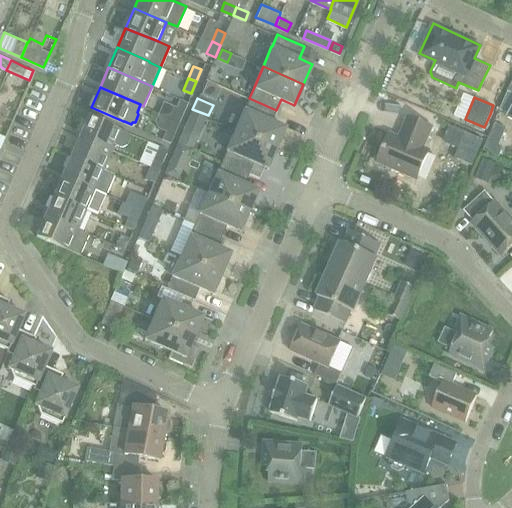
[(276,147),(283,131),(285,126),(271,120),(276,110),(249,98),(244,109),(235,129),(276,147)]
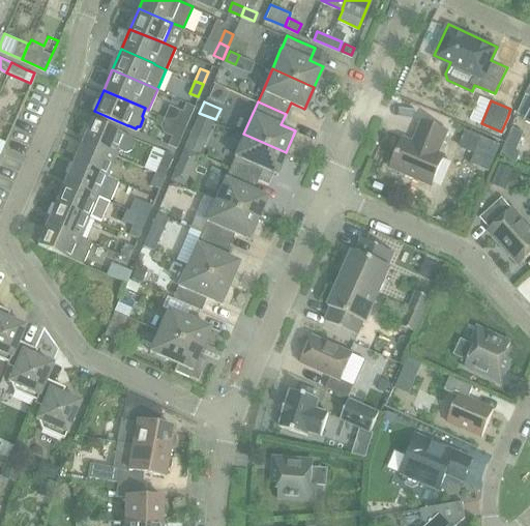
[(182,110),(177,122),(185,125),(190,113),(182,110)]
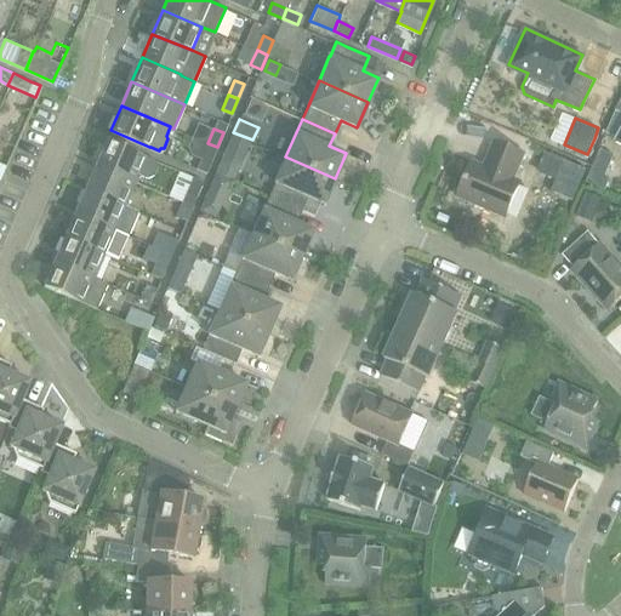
[(96,164),(136,180),(138,172),(148,176),(154,174),(158,165),(155,159),(107,138),(96,164)]
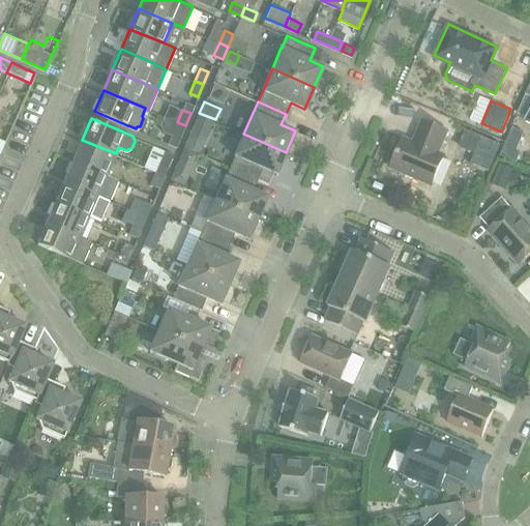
[(431,183),(439,165),(444,153),(439,150),(447,129),(422,118),(415,134),(417,135),(415,140),(404,136),(390,166),(431,183)]
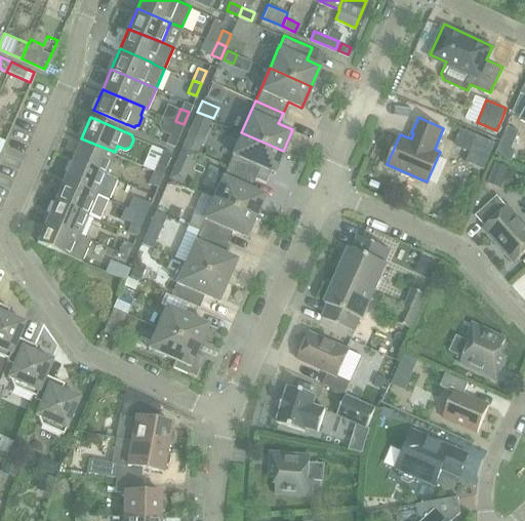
[(178,136),(184,124),(175,121),(170,132),(178,136)]
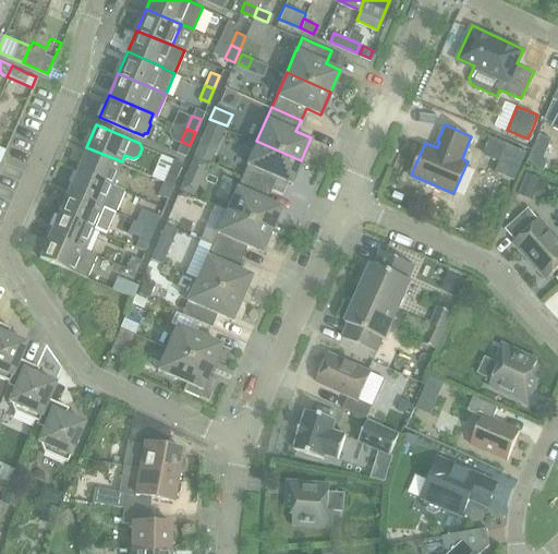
[(494,132),(487,146),(501,153),(508,139),(494,132)]
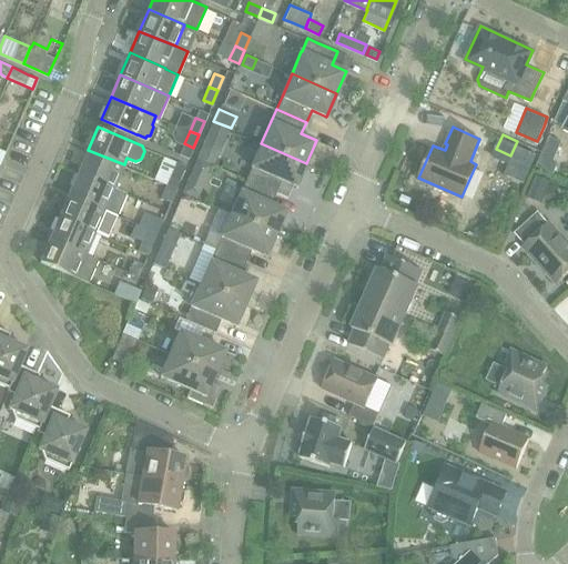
[(549,134),(536,164),(554,172),(558,160),(553,158),(561,139),(549,134)]
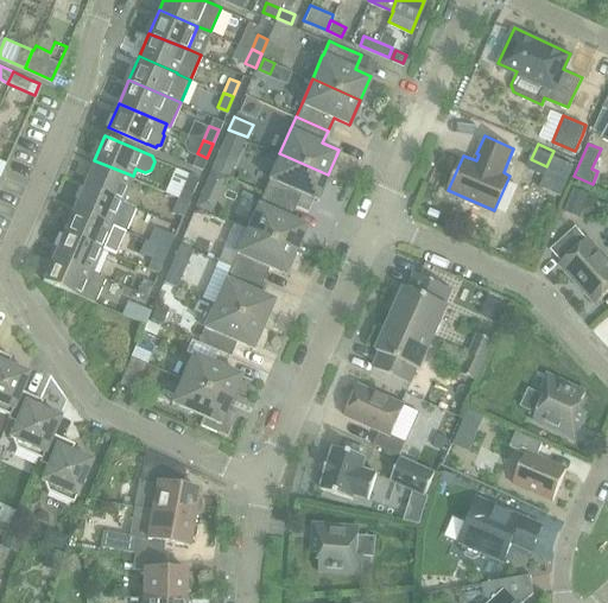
[(328,175),(279,153),(268,177),(268,178),(264,190),(296,204),(302,191),(317,198),(328,175)]
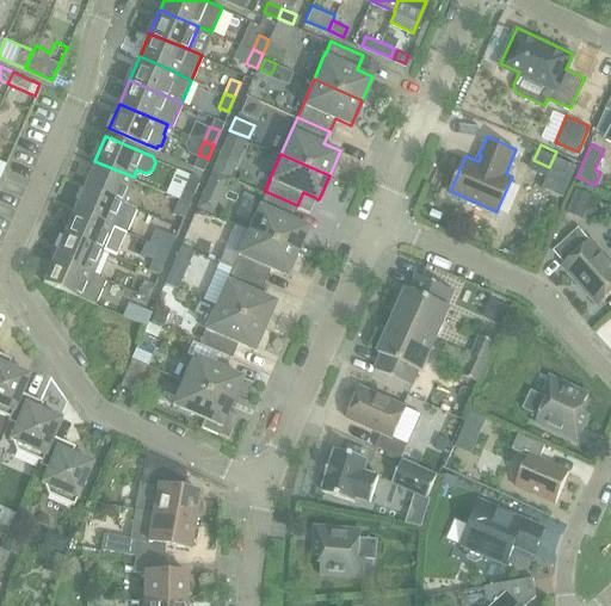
[(547,175),(542,186),(563,195),(575,165),(555,156),(547,175)]
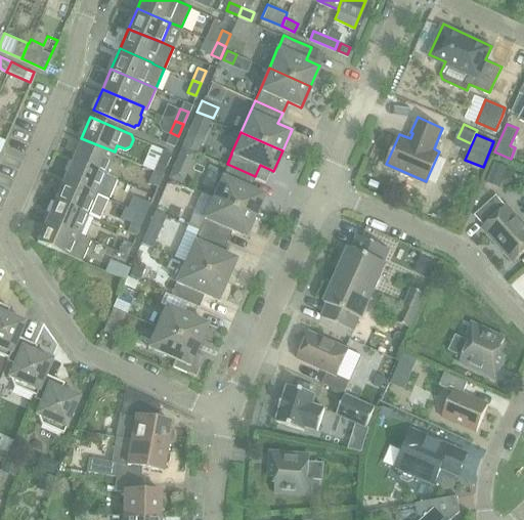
[(189,136),(185,143),(197,148),(200,141),(189,136)]
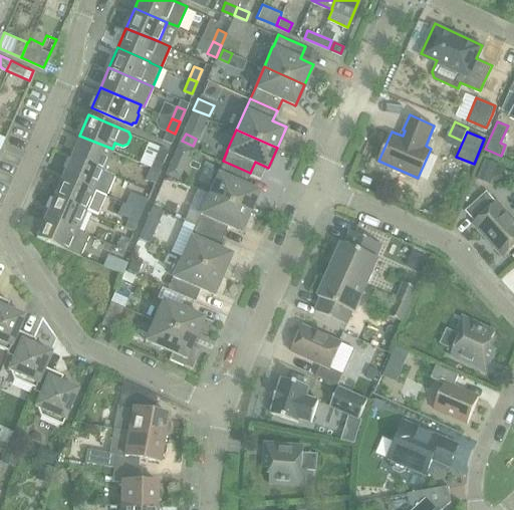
[(71,155),(103,169),(112,149),(79,136),(71,155)]
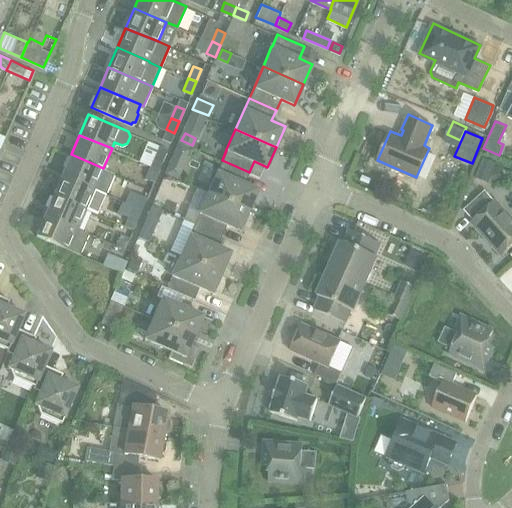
[(159,145),(150,165),(159,169),(167,148),(159,145)]
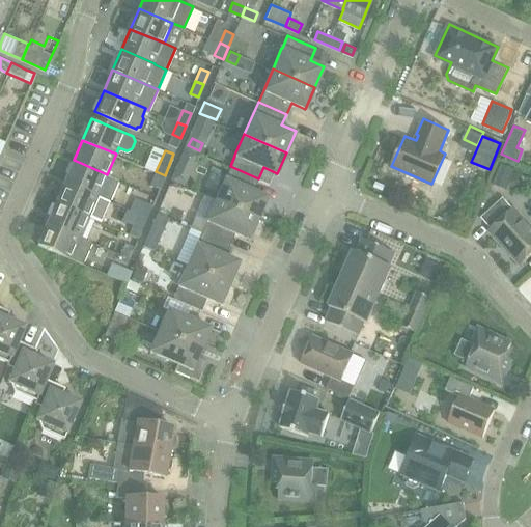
[(117,179),(107,175),(107,174),(74,160),(64,181),(99,195),(109,199),(117,179)]
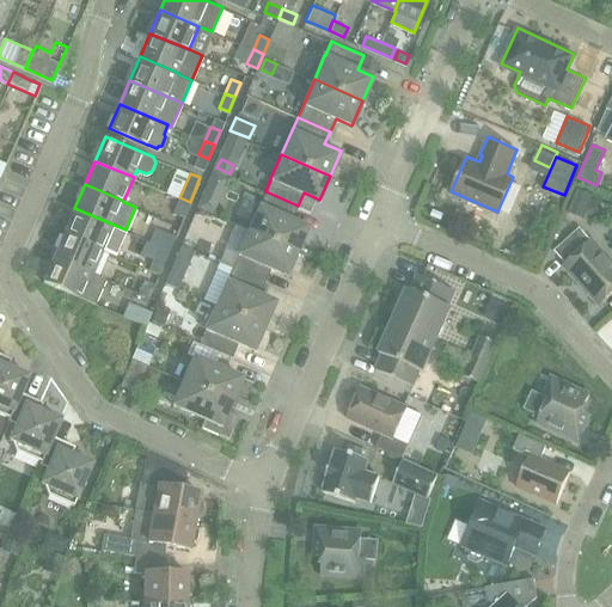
[(204,189),(199,203),(218,212),(225,198),(204,189)]
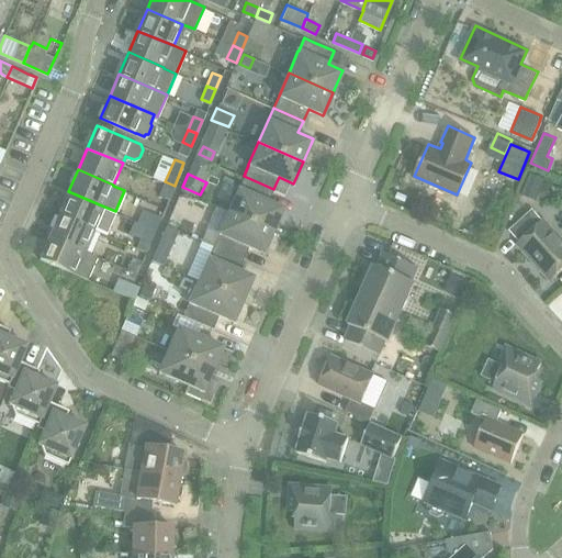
[(273,230),(281,213),(283,208),(268,201),(273,189),(244,176),(238,188),(228,210),(273,230)]
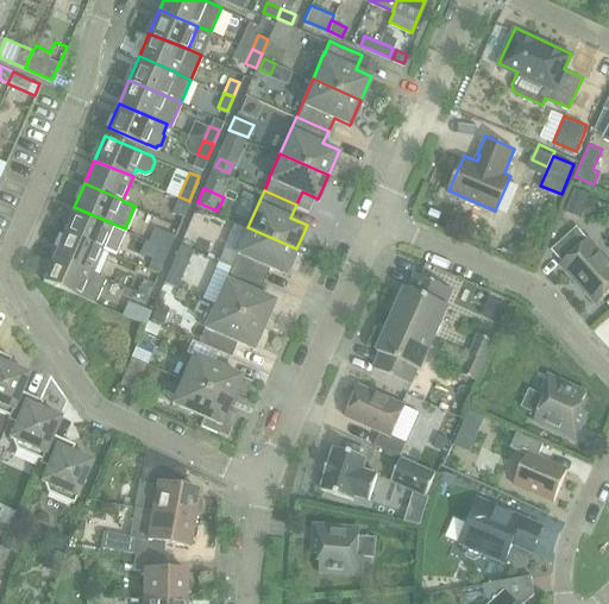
[(182,215),(189,201),(179,196),(173,211),(182,215)]
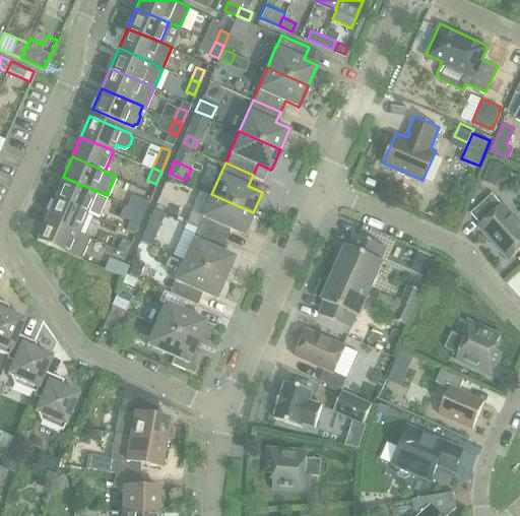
[(96,191),(63,177),(54,197),(87,211),(99,216),(107,195),(96,191)]
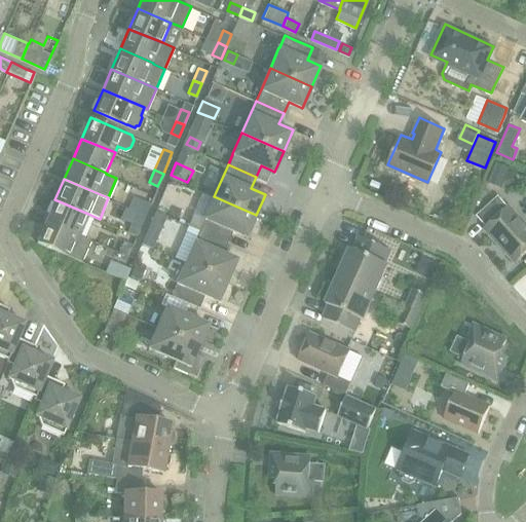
[(178,183),(175,201),(196,204),(198,186),(178,183)]
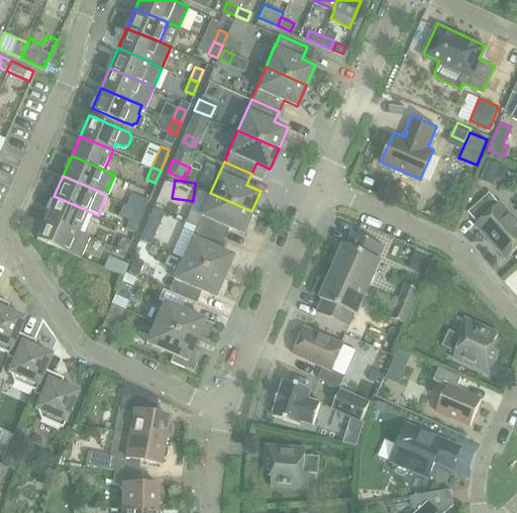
[(125,203),(134,207),(143,210),(148,198),(131,191),(125,203)]
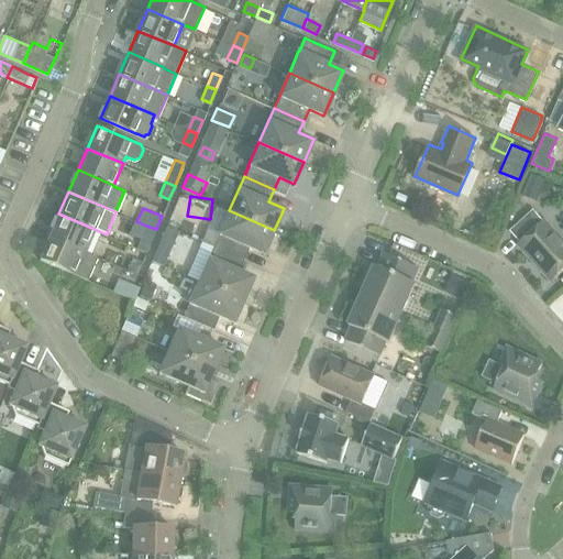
[(533,209),(528,215),(511,229),(521,241),(518,243),(550,280),(562,267),(562,238),(545,219),(543,220),(533,209)]
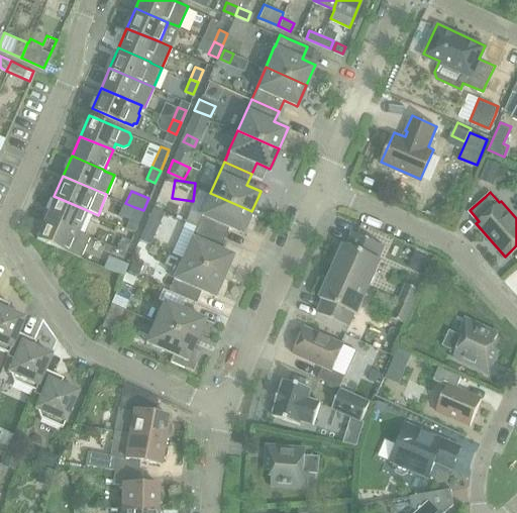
[(242,232),(251,211),(210,193),(201,213),(190,208),(185,220),(196,225),(223,237),(228,226),(242,232)]
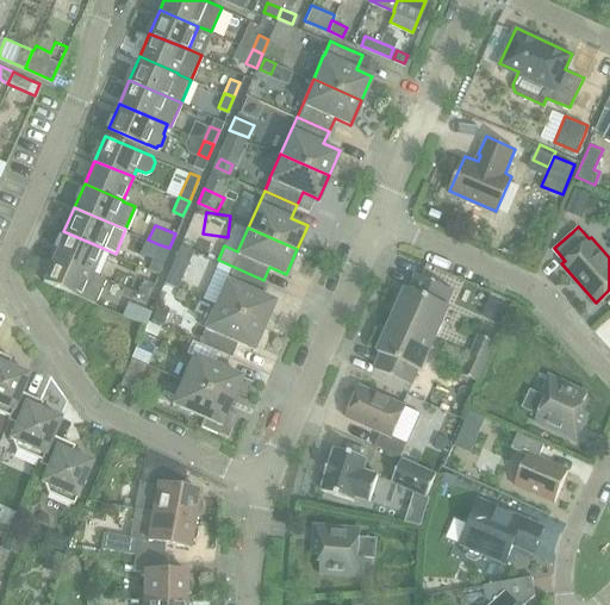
[(92,272),(103,248),(63,231),(54,255),(92,272)]
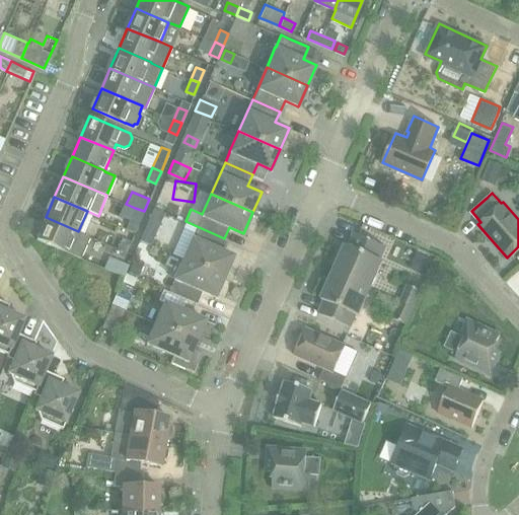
[(153,207),(148,220),(159,225),(164,212),(153,207)]
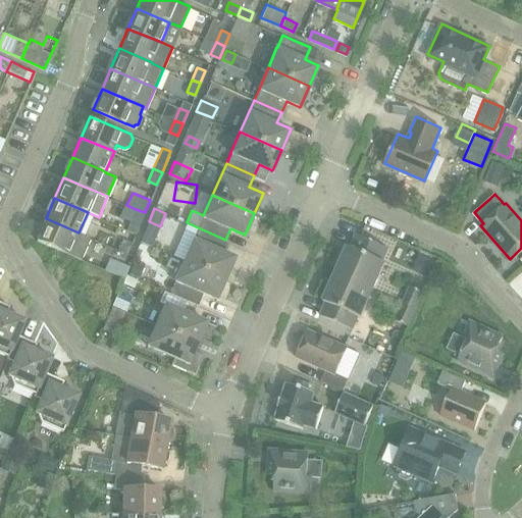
[(136,234),(139,224),(145,212),(136,209),(127,229),(136,234)]
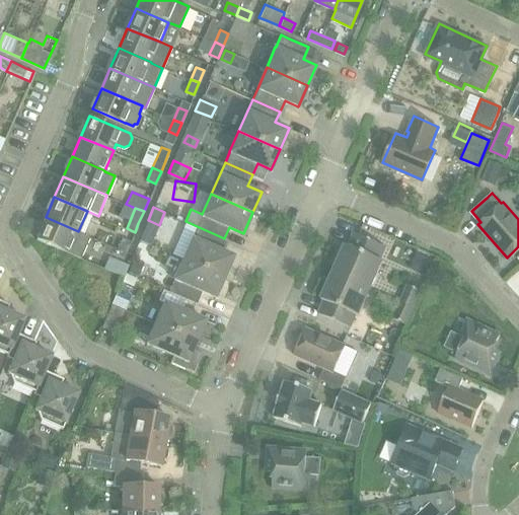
[(80,256),(89,235),(78,231),(46,217),(36,237),(70,251),(80,256)]
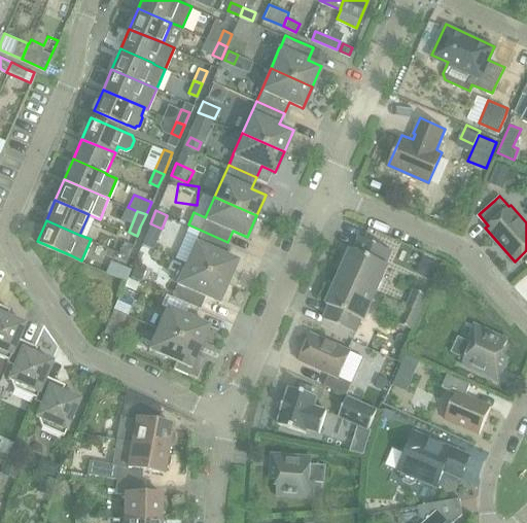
[(227,280),(235,264),(237,259),(223,253),(227,242),(200,230),(196,241),(195,241),(186,262),(227,280)]
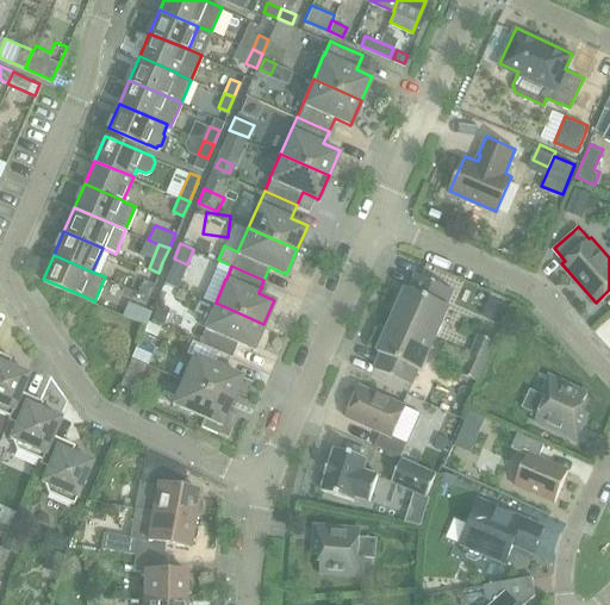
[(103,286),(125,297),(132,282),(110,272),(103,286)]
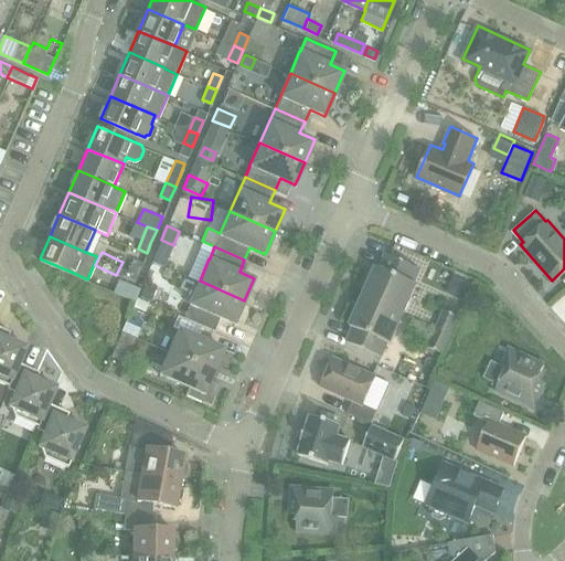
[(376,264),(363,294),(403,313),(416,283),(414,281),(419,267),(385,252),(380,266),(376,264)]
